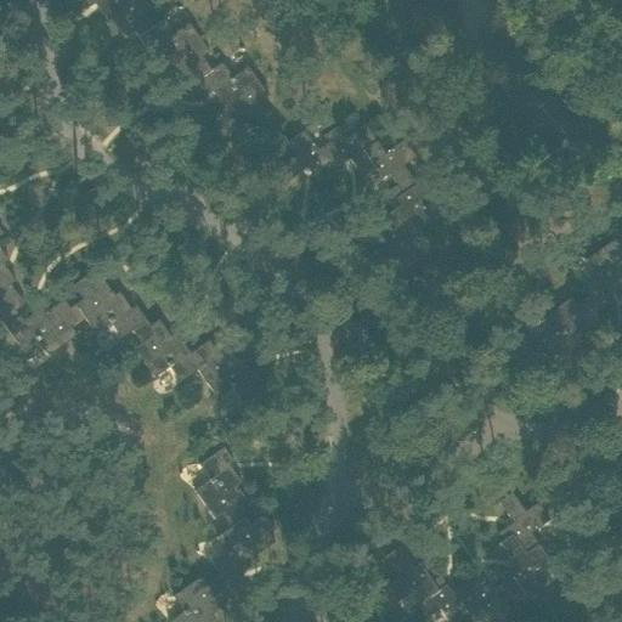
[(134,32),(137,35),(151,26),(142,15),(151,9),(145,0),(84,0),(89,7),(94,4),(107,22),(112,18),(125,38),(134,32)]
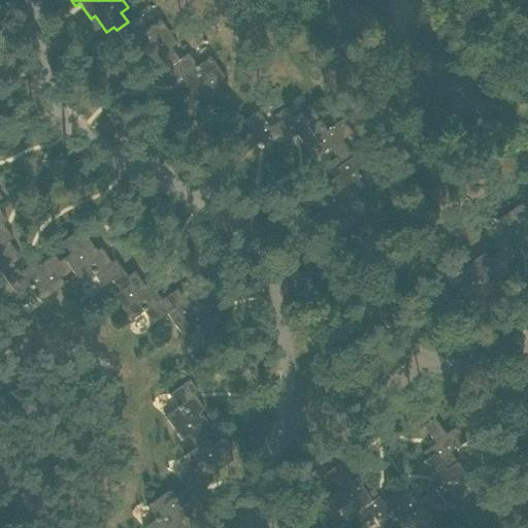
[(164,64),(167,68),(178,60),(171,50),(177,45),(159,20),(146,29),(136,15),(128,22),(117,30),(126,43),(130,40),(140,56),(144,53),(157,69),(164,64)]
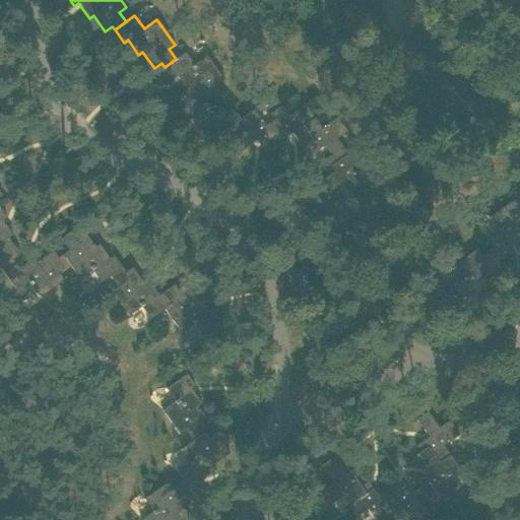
[(176,59),(165,67),(173,79),(177,76),(188,91),(192,88),(203,105),(210,100),(214,105),(228,95),(219,83),(224,80),(207,56),(193,66),(184,53),(176,59)]
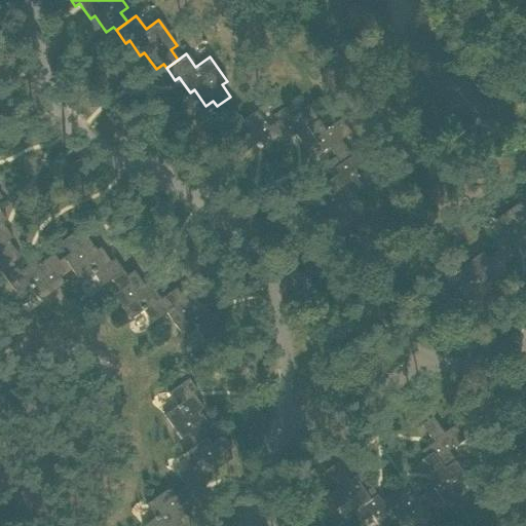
[(308,152),(311,150),(321,144),(309,128),(320,121),(308,106),(292,117),(285,107),(273,114),(277,120),(286,133),(278,138),(283,144),(296,135),(308,152)]
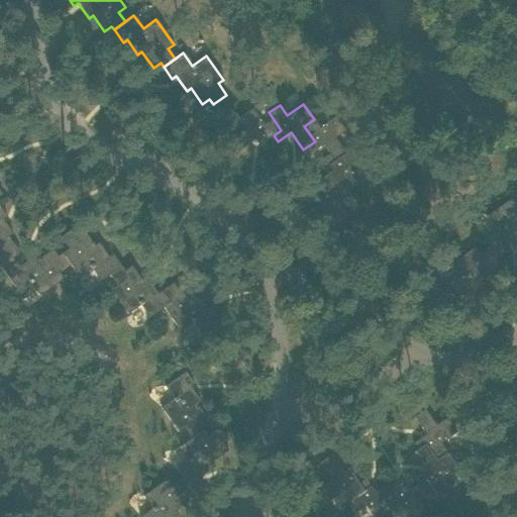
[(266,140),(274,135),(281,130),(273,118),(265,124),(253,109),(238,119),(245,129),(229,140),(237,151),(254,139),(264,152),(271,147),(266,140)]
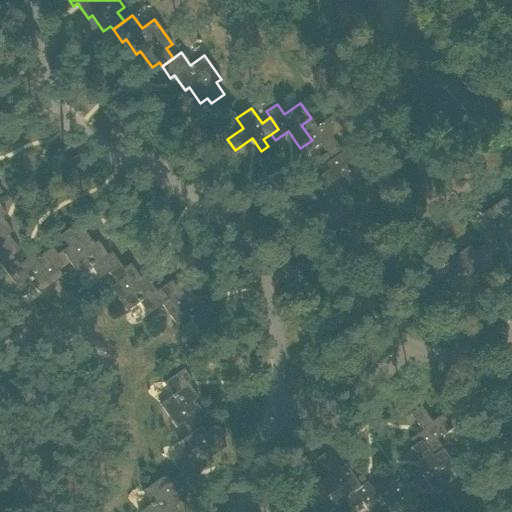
[(320,143),(326,153),(331,160),(341,152),(330,136),(340,129),(331,116),(316,127),(311,118),(301,125),(312,140),(303,146),(307,152),(320,143)]
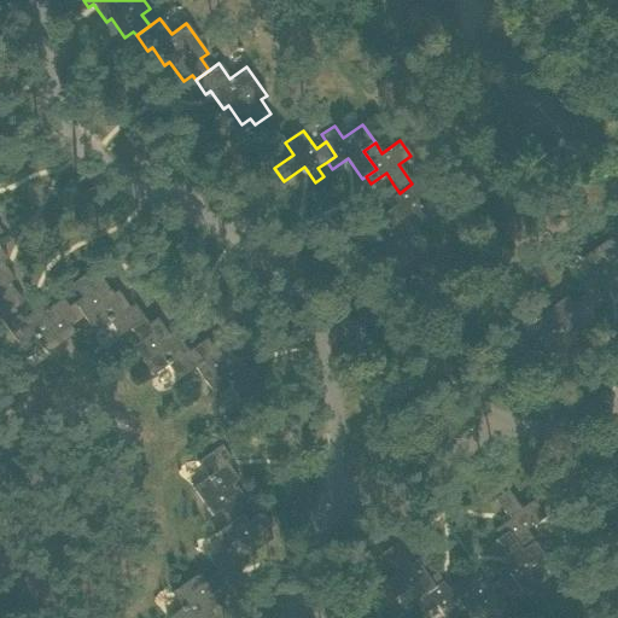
[(377,219),(379,223),(386,234),(407,221),(414,231),(430,220),(418,202),(429,193),(419,179),(412,184),(400,193),(394,185),(386,190),(397,205),(377,219)]
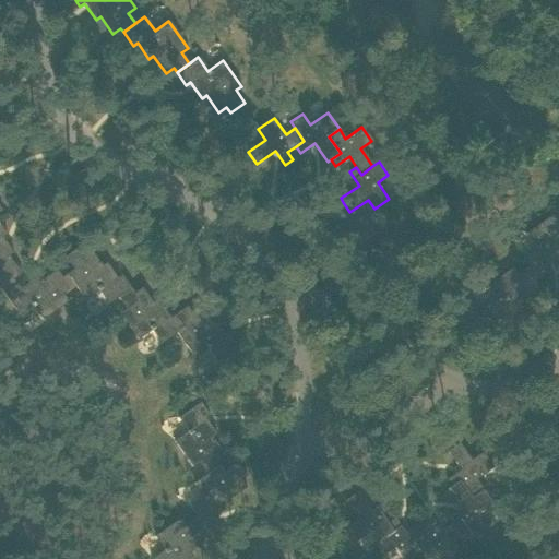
[(349,212),(343,202),(336,206),(345,221),(326,233),(335,246),(353,234),(360,245),(376,235),(363,217),(375,209),(368,200),(349,212)]
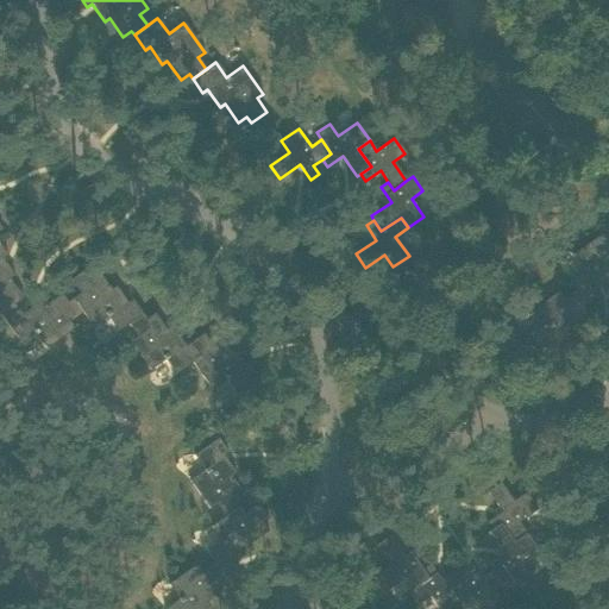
[(569,281),(576,292),(585,306),(601,294),(597,289),(608,281),(608,239),(607,242),(602,236),(573,256),(583,271),(569,281)]
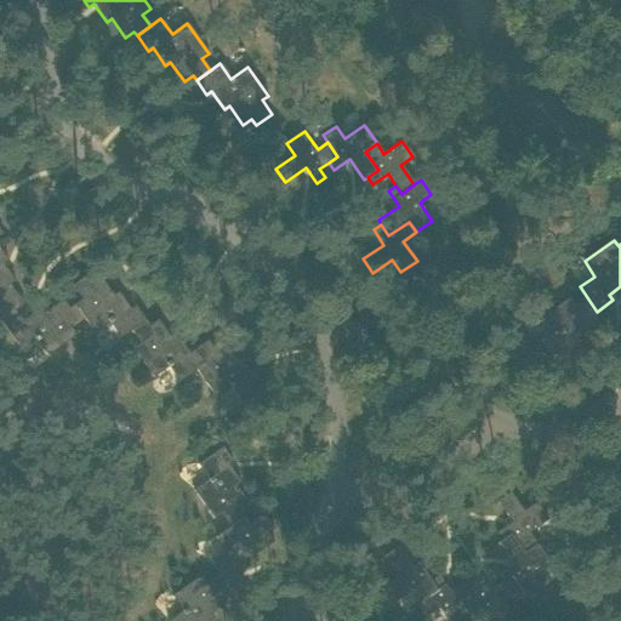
[(0,322),(4,329),(21,317),(16,311),(24,305),(11,285),(16,281),(4,263),(9,260),(0,248),(0,322)]
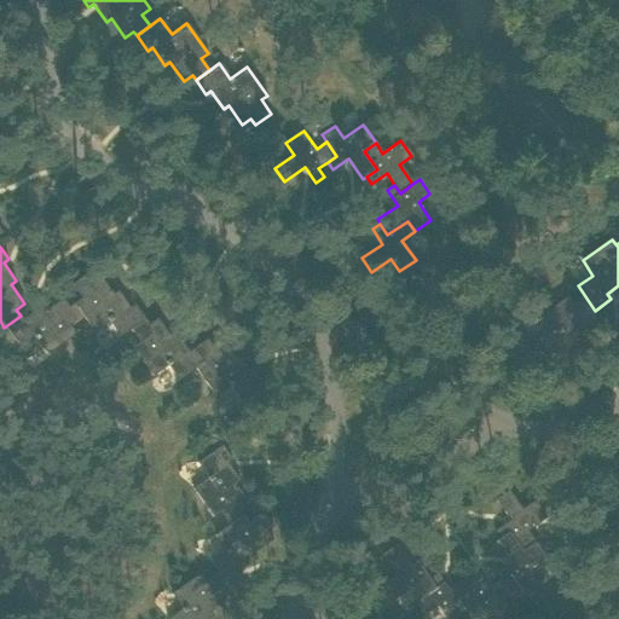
[(119,337),(131,330),(146,319),(136,305),(131,308),(119,290),(114,295),(100,276),(91,281),(87,275),(73,285),(82,299),(69,307),(80,322),(84,319),(93,334),(109,324),(119,337)]
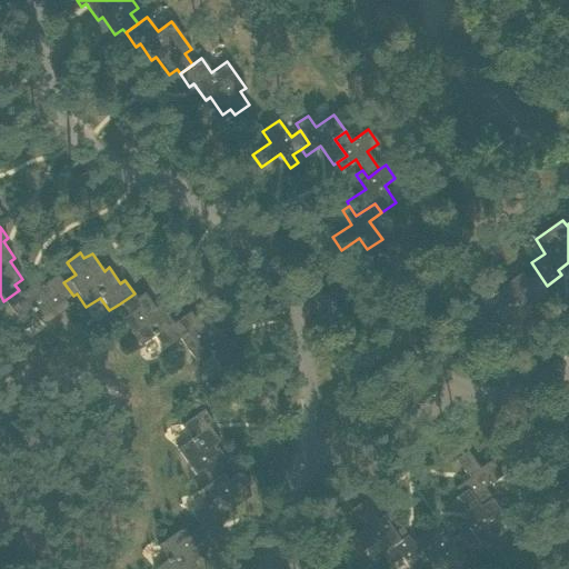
[(547,286),(538,272),(527,280),(522,273),(497,291),(506,305),(492,315),(508,338),(521,329),(518,325),(535,313),(531,308),(549,296),(543,288),(547,286)]
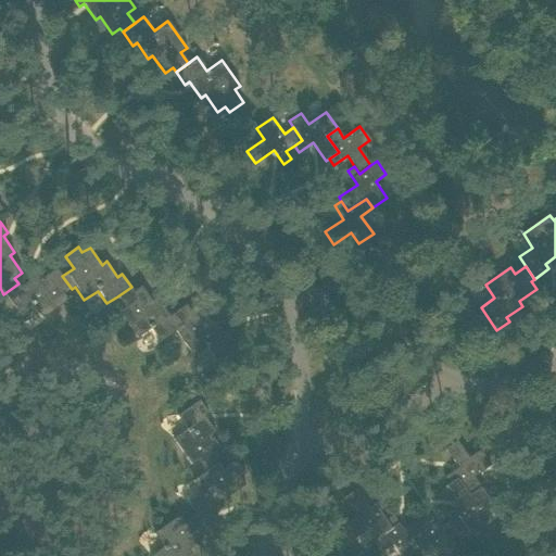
[(65,294),(72,289),(62,276),(57,268),(39,280),(36,276),(21,287),(19,283),(3,294),(19,316),(33,306),(42,320),(70,301),(65,294)]
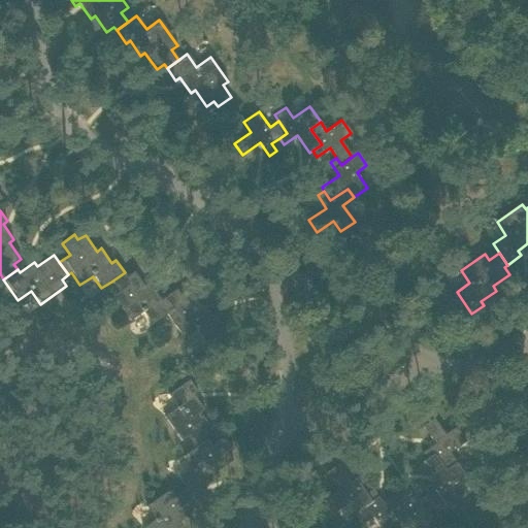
[(153,327),(168,316),(178,309),(168,295),(161,300),(151,286),(146,288),(135,271),(128,276),(125,272),(111,282),(119,293),(112,297),(129,323),(143,312),(153,327)]
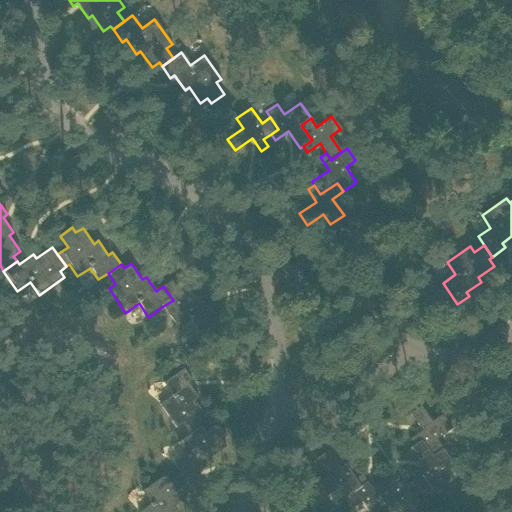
[(173,300),(163,306),(179,328),(191,319),(200,332),(221,317),(213,305),(209,308),(198,294),(194,297),(183,280),(175,285),(172,280),(163,286),(173,300)]
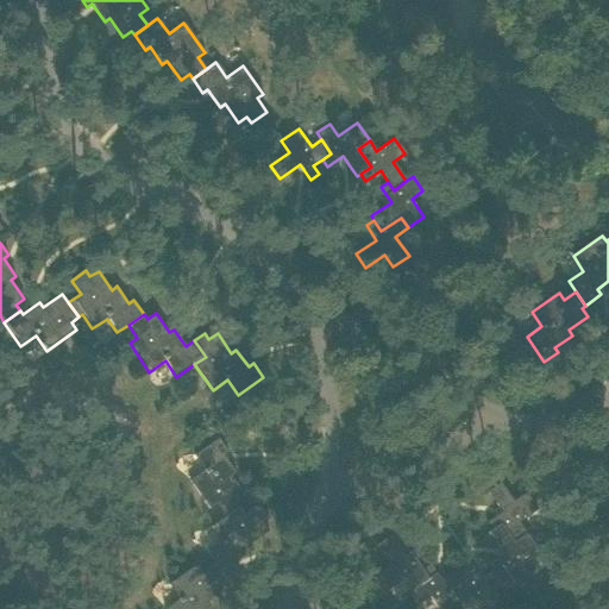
[(217,493),(231,514),(240,507),(237,502),(245,496),(232,476),(237,473),(225,456),(230,452),(219,438),(193,457),(203,472),(189,482),(202,502),(217,493)]
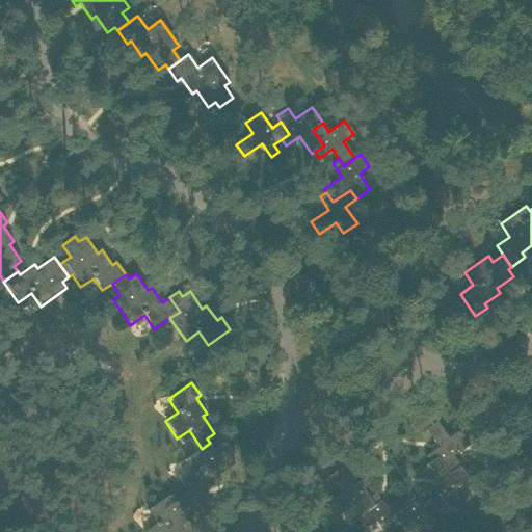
[(426,456),(430,462),(437,458),(449,475),(460,468),(453,458),(471,446),(460,430),(449,437),(437,421),(426,429),(439,447),(426,456)]
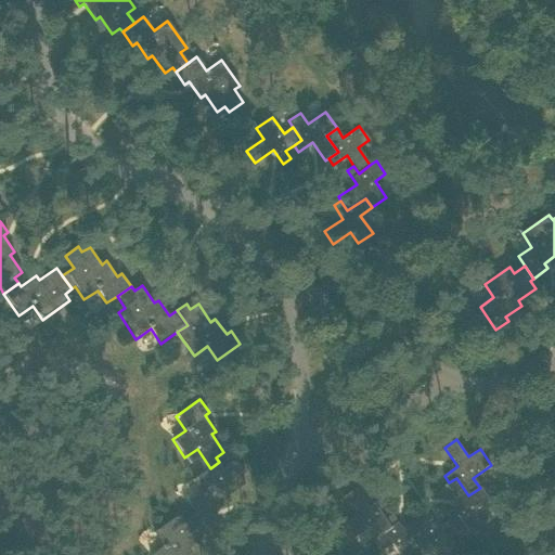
[(189,505),(195,514),(204,527),(217,516),(215,513),(231,501),(228,497),(245,485),(240,477),(245,473),(235,460),(223,468),(219,462),(210,468),(205,472),(215,487),(189,505)]
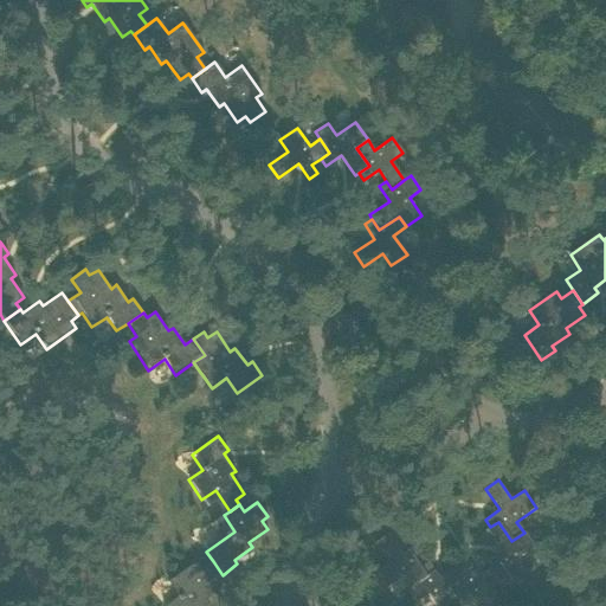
[(485,561),(490,568),(497,562),(507,575),(513,584),(526,574),(517,562),(536,549),(524,533),(511,541),(498,522),(490,527),(487,530),(501,550),(485,561)]
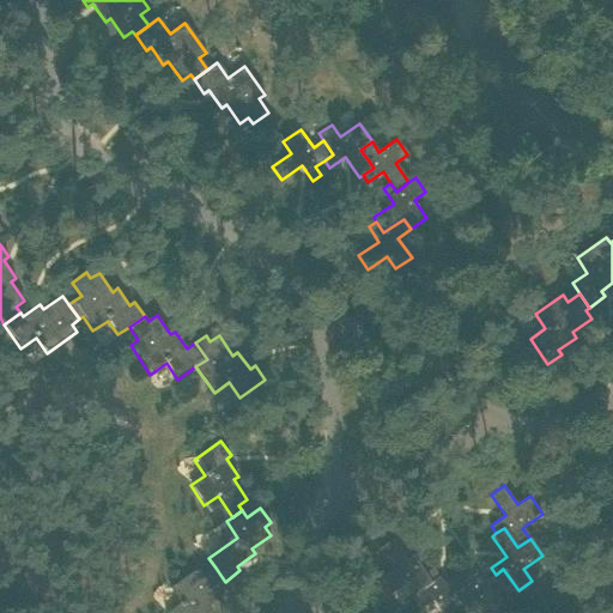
[(411,581),(419,592),(432,582),(426,574),(419,564),(428,558),(422,550),(407,559),(393,539),(380,548),(393,568),(380,576),(393,594),(411,581)]
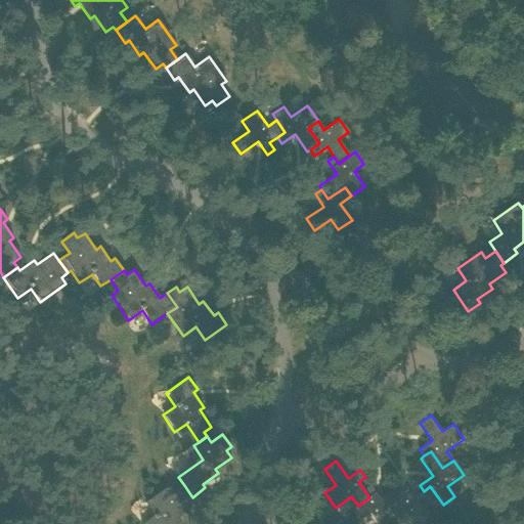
[(141,523),(178,523),(181,523),(178,518),(194,507),(189,499),(192,497),(184,485),(173,492),(169,487),(144,504),(154,516),(141,523)]
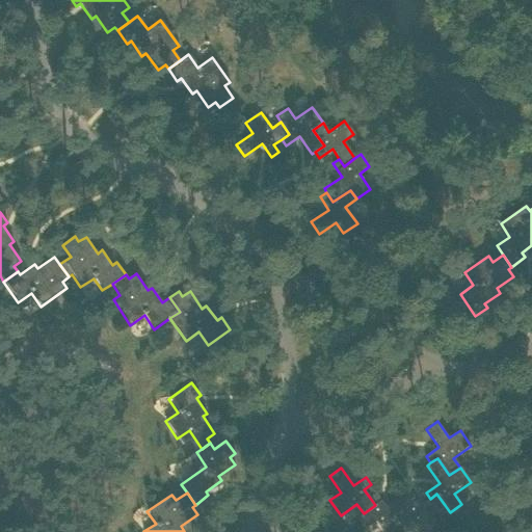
[(411,493),(405,497),(410,504),(394,515),(402,528),(413,521),(420,531),(430,531),(442,525),(433,513),(445,505),(436,494),(430,499),(421,505),(411,493)]
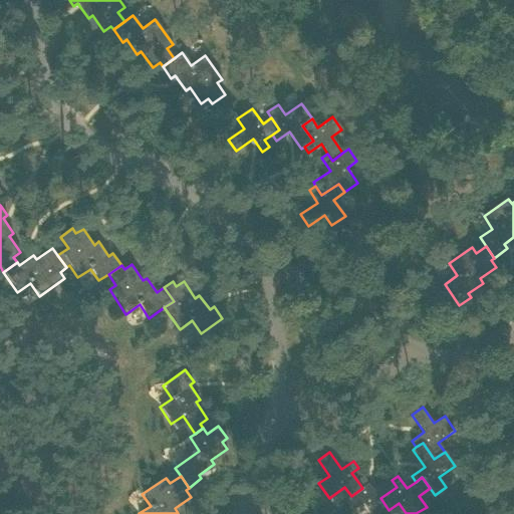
[(362,488),(351,496),(345,499),(353,511),(363,504),(370,513),(382,513),(389,510),(380,498),(397,487),(392,480),(390,477),(372,489),(363,477),(357,481),(362,488)]
